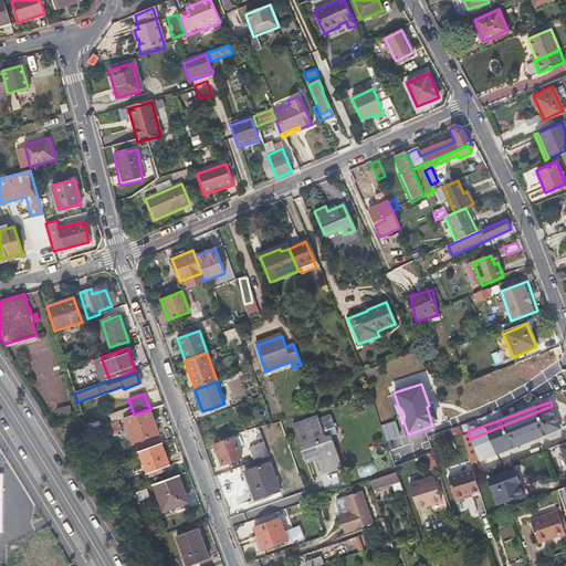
[(71,404),(58,408),(60,415),(73,411),(71,404)]
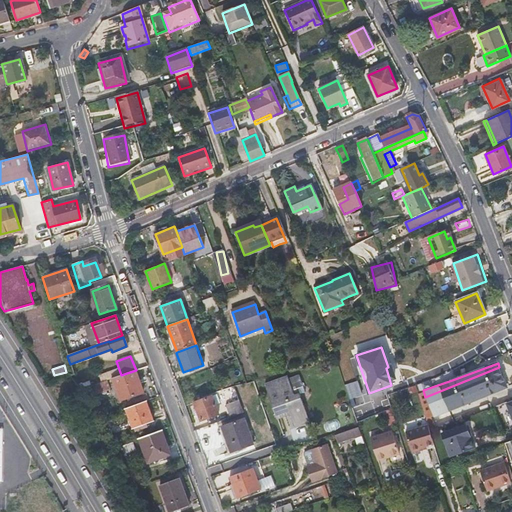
[(506,388),(499,367),(425,397),(432,415),(506,388)]
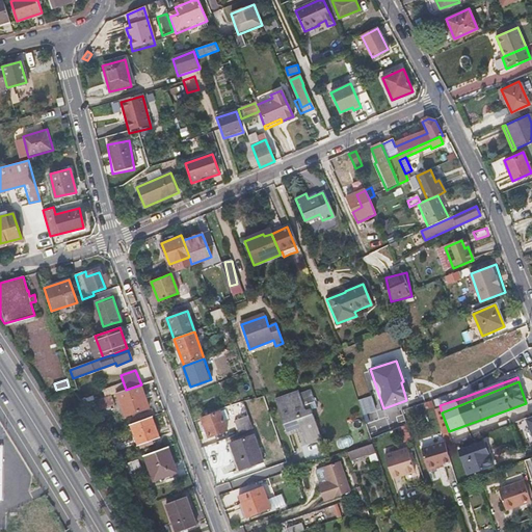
[(117,393),(125,417),(149,408),(141,384),(126,390),(117,393)]
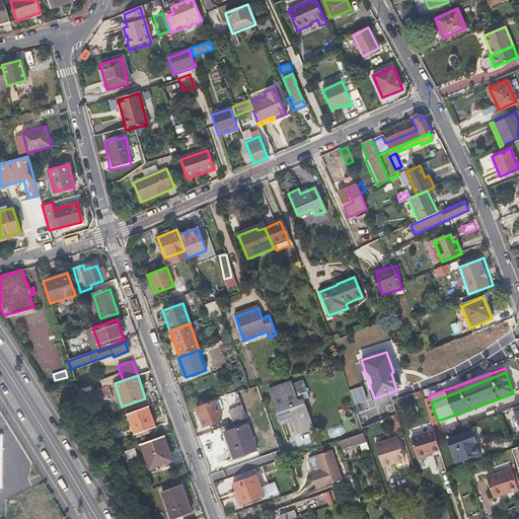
[(297,432),(311,427),(301,399),(298,400),(291,382),(267,391),(279,424),(292,419),(297,432)]
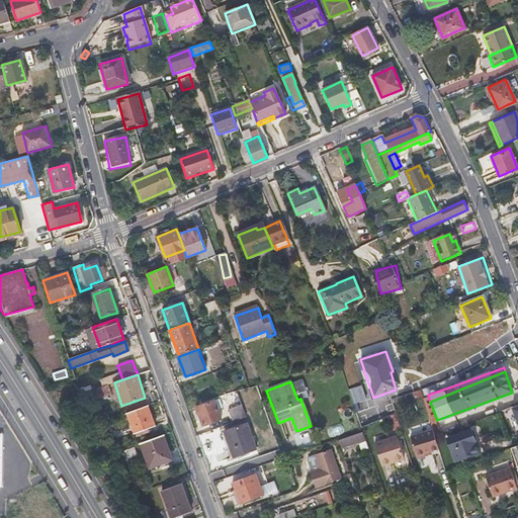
[(92,391),(95,399),(109,394),(106,385),(92,391)]
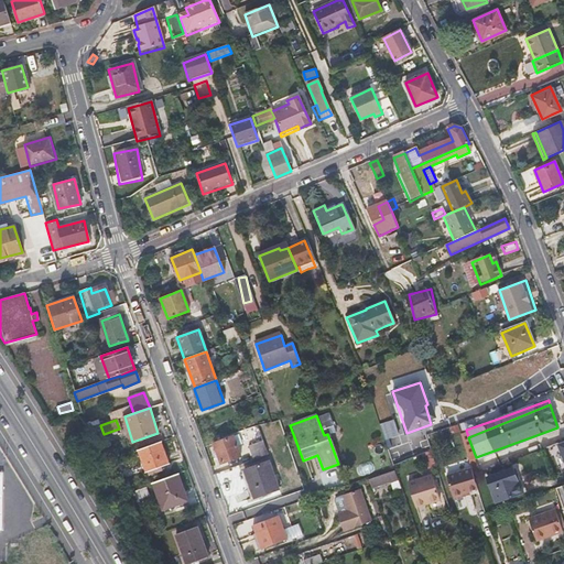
[(467,459),(476,457),(468,437),(466,430),(458,432),(467,459)]
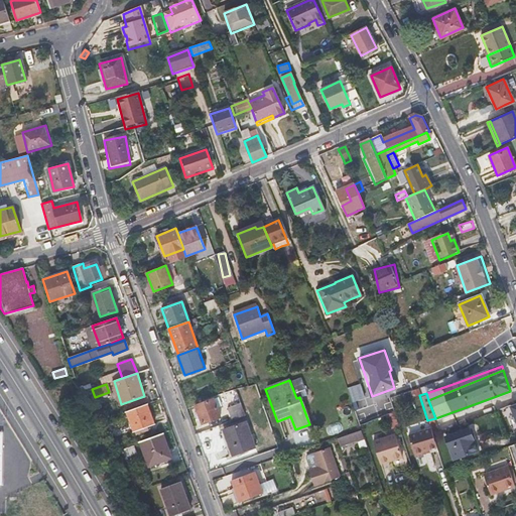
[(237,396),(231,398),(226,400),(229,407),(227,408),(231,420),(244,416),(237,396)]
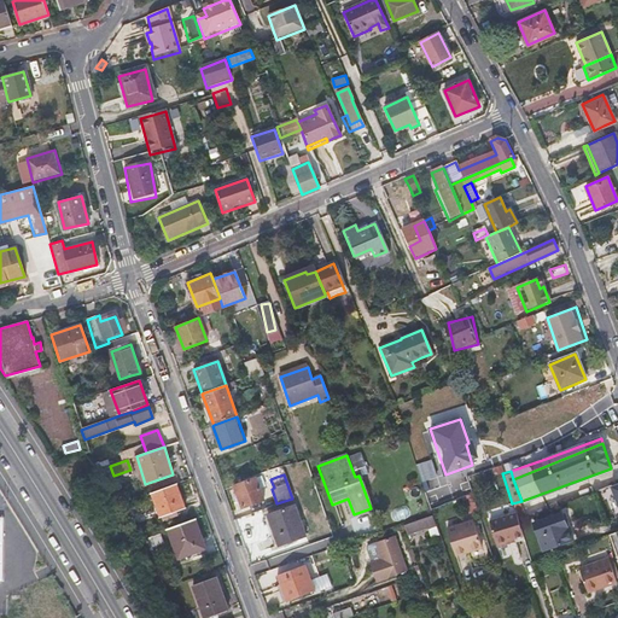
[(240,509),(262,500),(254,479),(232,488),(240,509)]
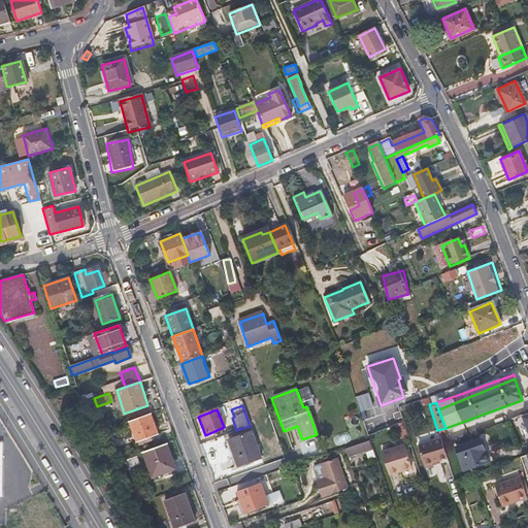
[(130,422),(138,442),(159,435),(151,414),(130,422)]
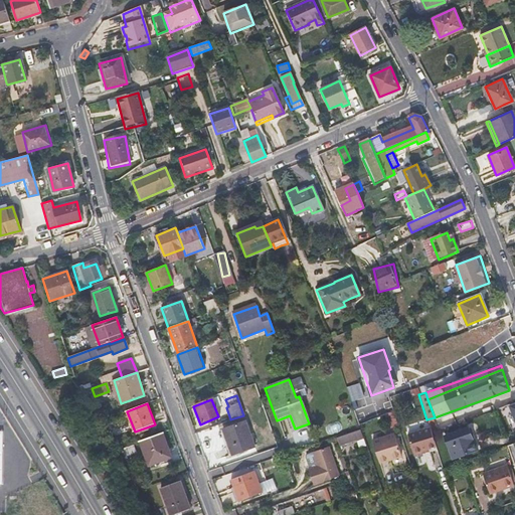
[(361,423),(375,417),(373,411),(359,417),(361,423)]
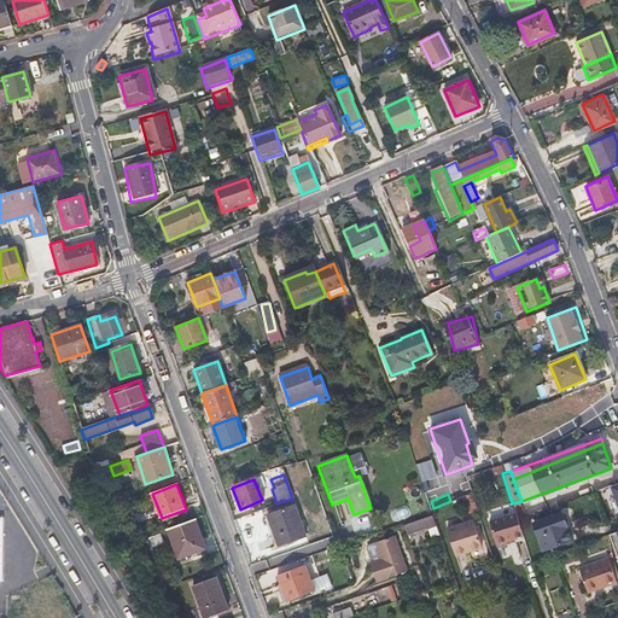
[(462,495),(464,512),(477,511),(476,495),(462,495)]
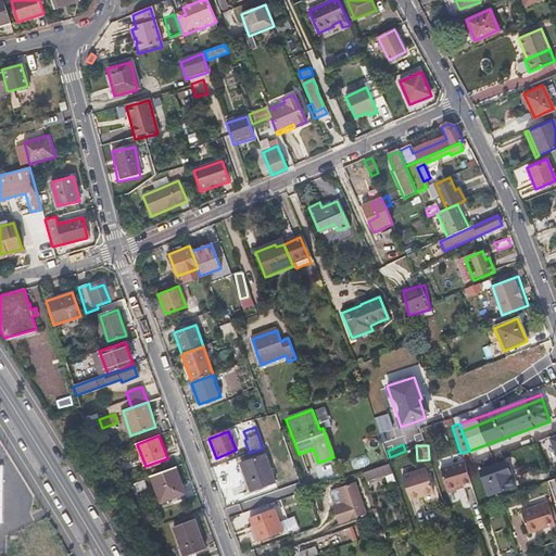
[(274,482),(264,455),(240,464),(247,482),(250,491),(261,487),(274,482)]
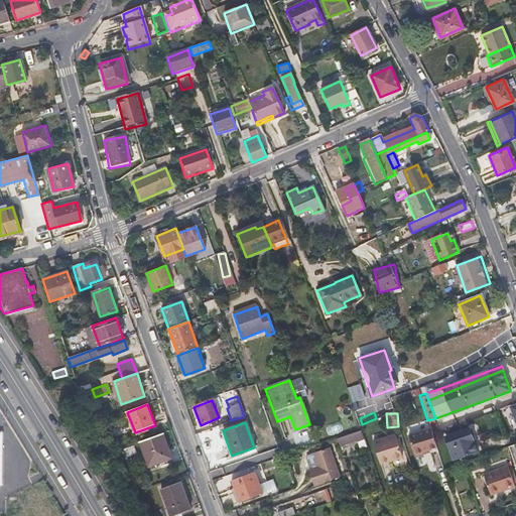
[(436,447),(430,428),(407,436),(414,457),(424,454),(424,452),(429,449),(436,447)]
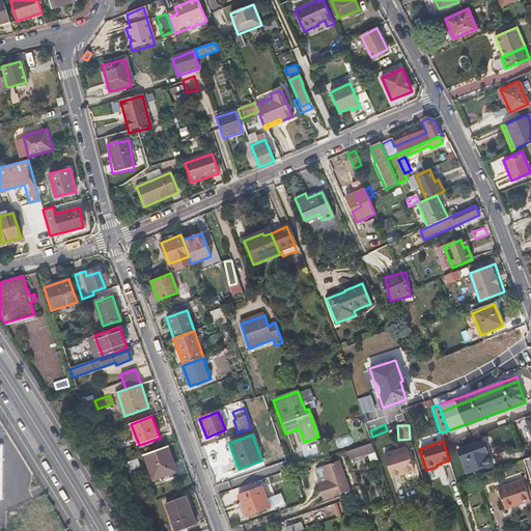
[(490,456),(488,456),(482,442),(458,450),(466,473),(493,465),(490,456)]
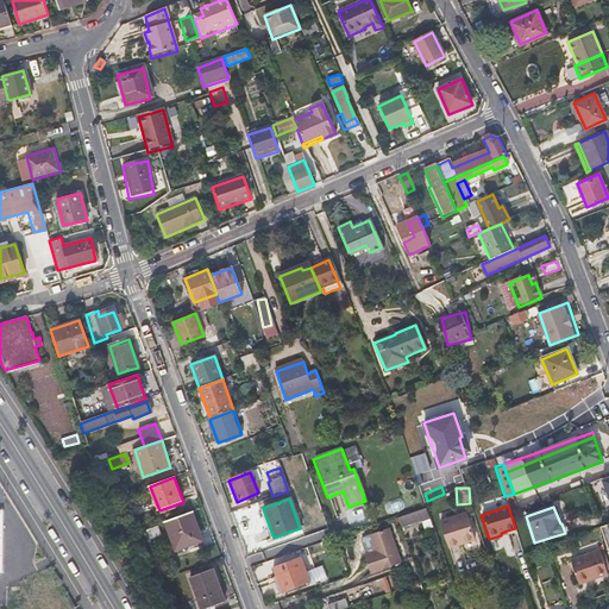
[(428,509),(399,514),(401,525),(431,520),(428,509)]
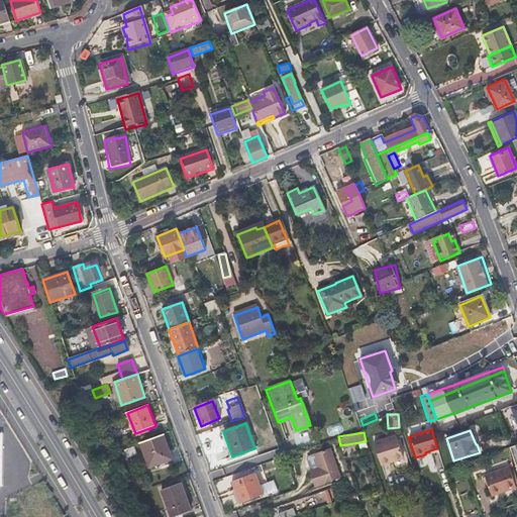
[(139,444),(148,469),(172,459),(163,435),(139,444)]
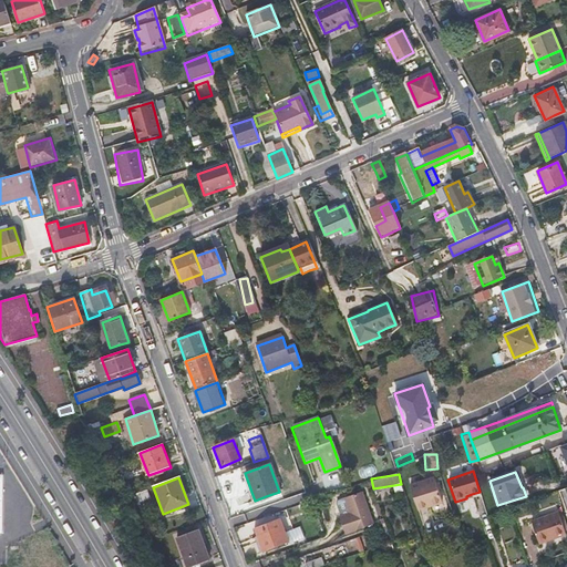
[(418,511),(429,506),(428,504),(441,500),(434,480),(410,487),(418,511)]
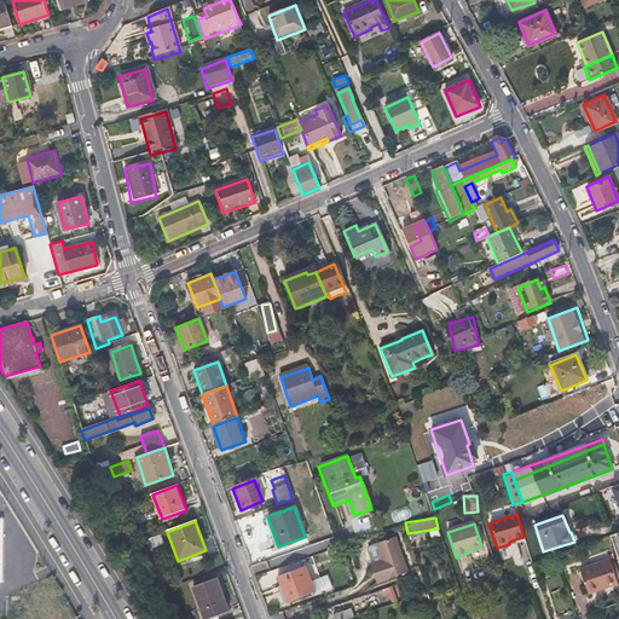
[(293,545),(290,542),(278,547),(275,537),(270,538),(275,551),(293,545)]
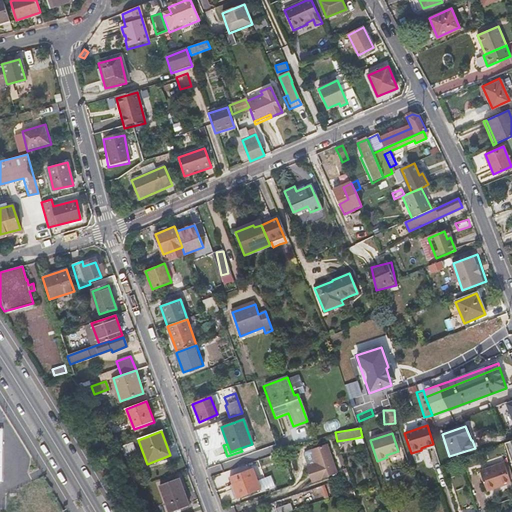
[(325,444),(304,452),(303,454),(307,466),(306,467),(311,483),(337,473),(325,444)]
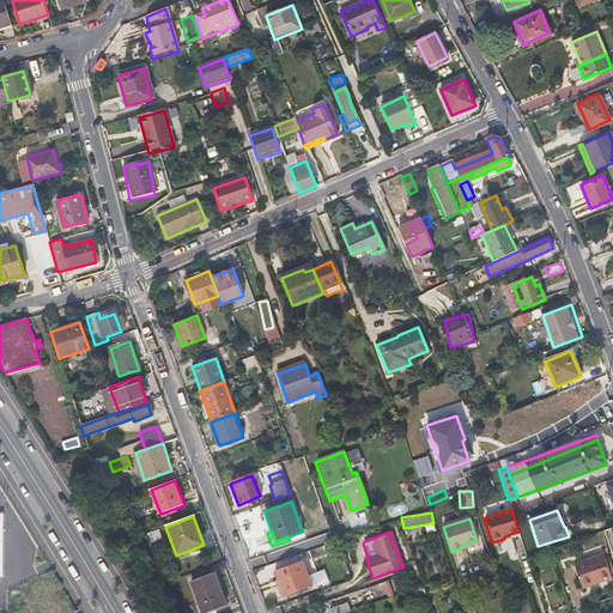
[(582,588),(611,577),(602,554),(574,565),(582,588)]
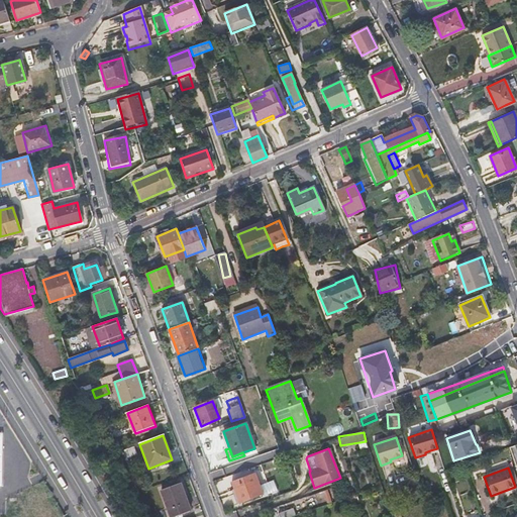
[(238,504),(262,496),(253,474),(230,482),(238,504)]
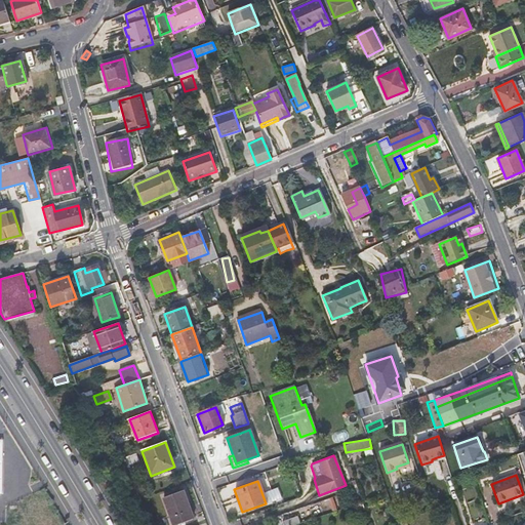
[(173,524),(176,524),(184,523),(194,519),(183,490),(163,497),(173,524)]
